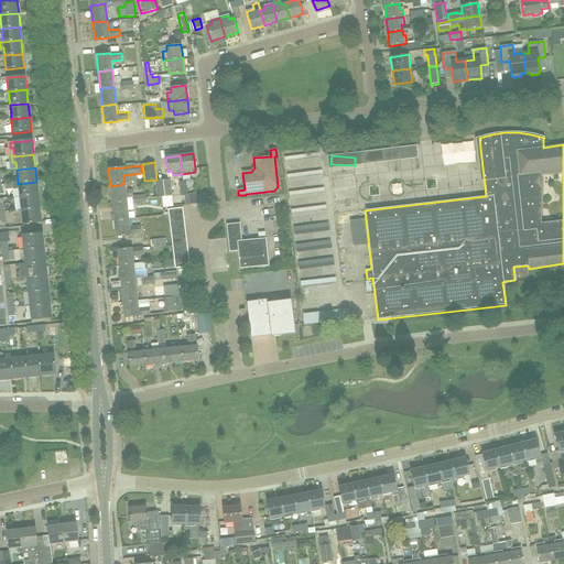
[(170,181),(155,182),(159,197),(172,195),(170,181)]
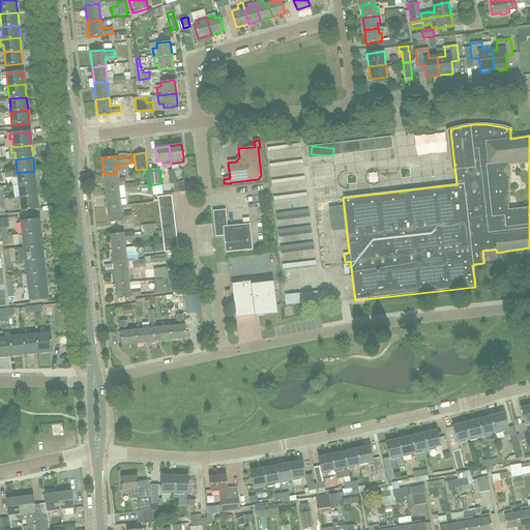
[(174,183),(172,184),(173,193),(185,192),(183,181),(176,182),(174,170),(172,170),(174,183)]
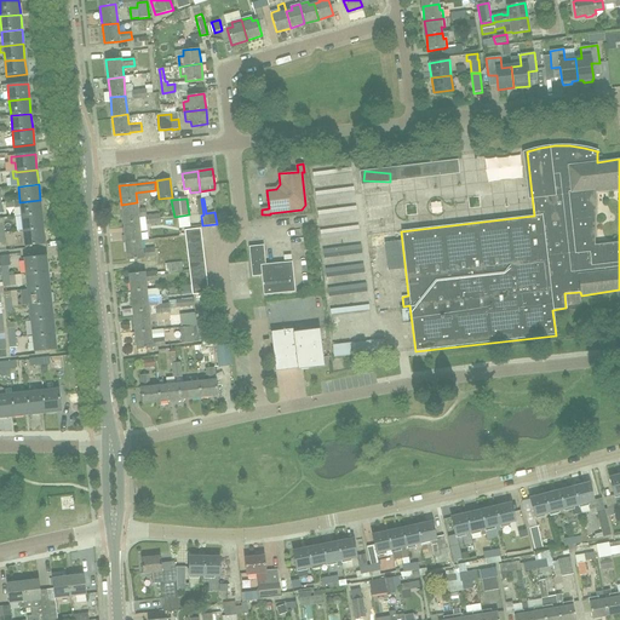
[(15,208),(21,207),(21,217),(41,214),(40,200),(19,202),(19,201),(13,201),(15,208)]
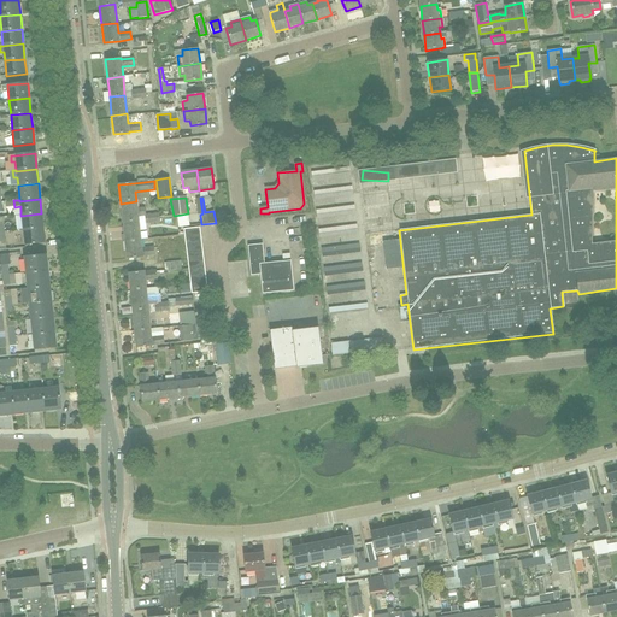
[(145,219),(159,217),(159,213),(145,215),(145,207),(136,209),(136,201),(121,204),(123,222),(139,219),(137,217),(145,216),(145,219)]
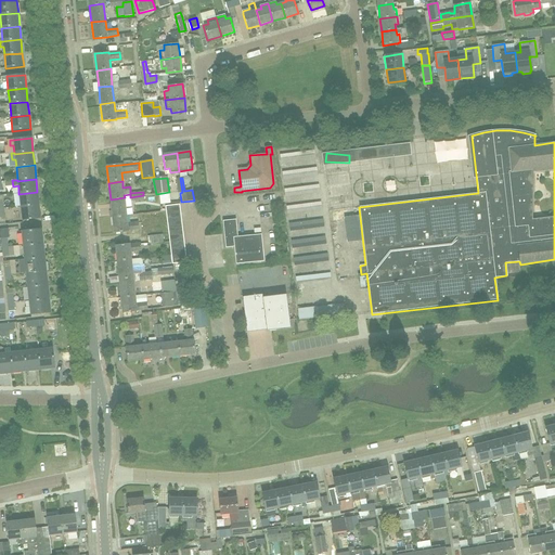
[(37,192),(18,194),(21,207),(39,205),(37,192)]
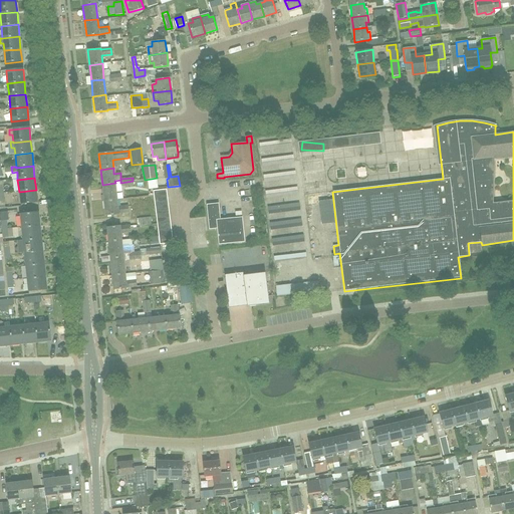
[(103,200),(116,198),(115,183),(102,185),(103,200)]
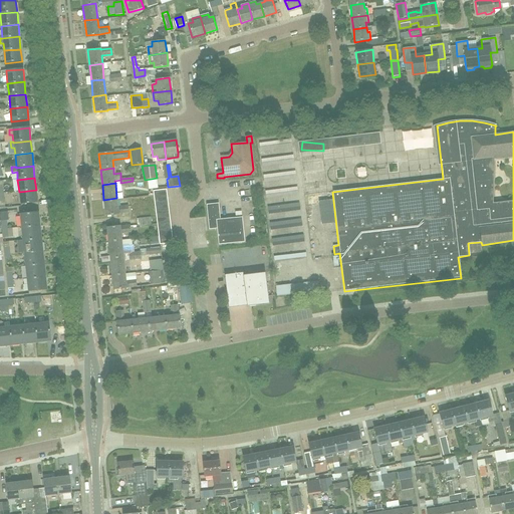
[(273,193),(273,199),(284,199),(284,193),(299,192),(298,188),(268,189),(268,194),(273,193)]
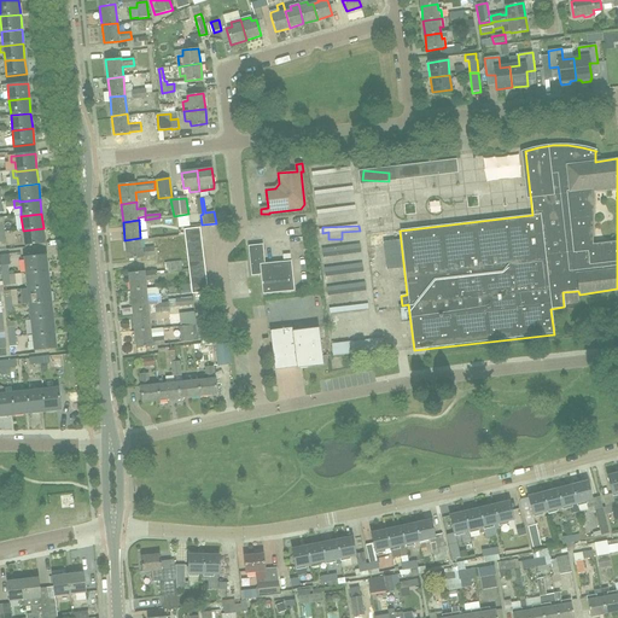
[(184,237),(200,235),(199,227),(184,229),(184,237)]
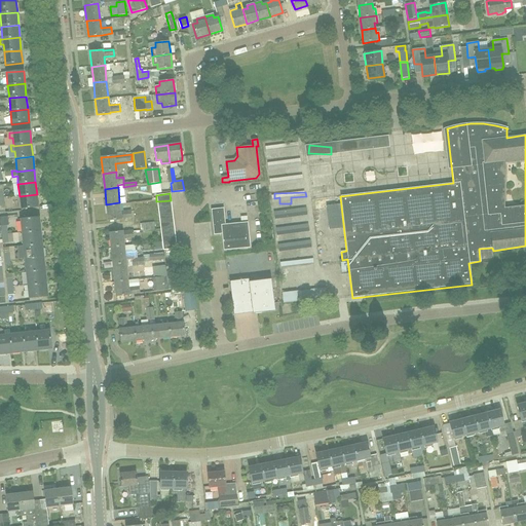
[(7,209),(19,208),(17,194),(6,195),(7,209)]
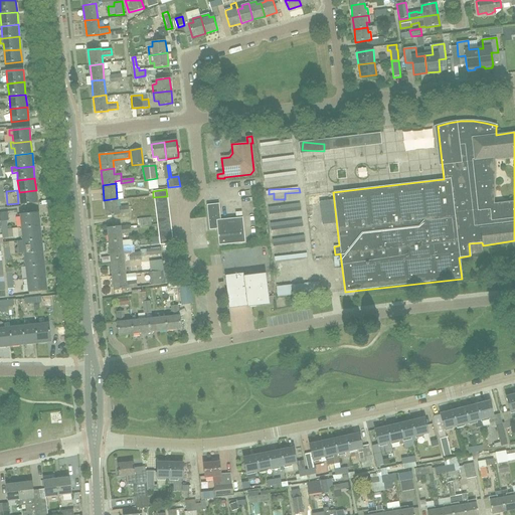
[(36,190),(19,192),(20,205),(37,203),(36,190)]
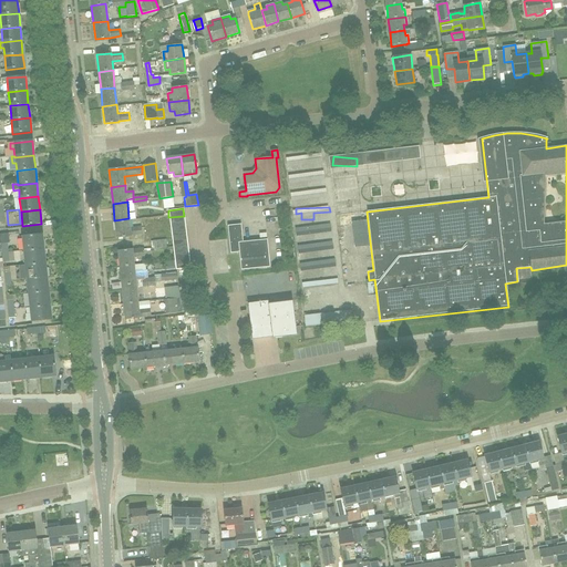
[(339,214),(340,226),(356,225),(354,213),(339,214)]
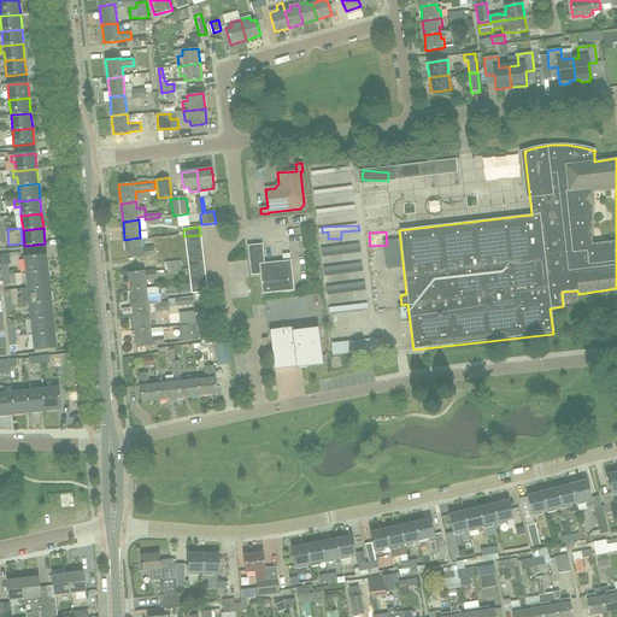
[(200,235),(183,236),(184,245),(201,242),(200,235)]
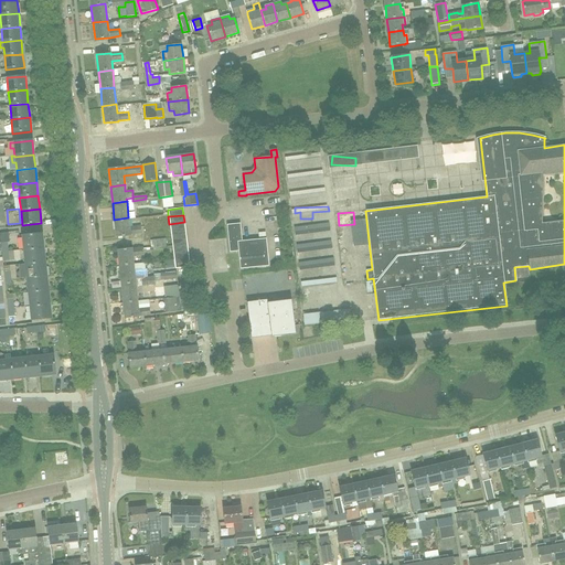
[(128,217),(114,220),(116,236),(130,235),(130,234),(141,233),(140,226),(129,227),(128,217)]
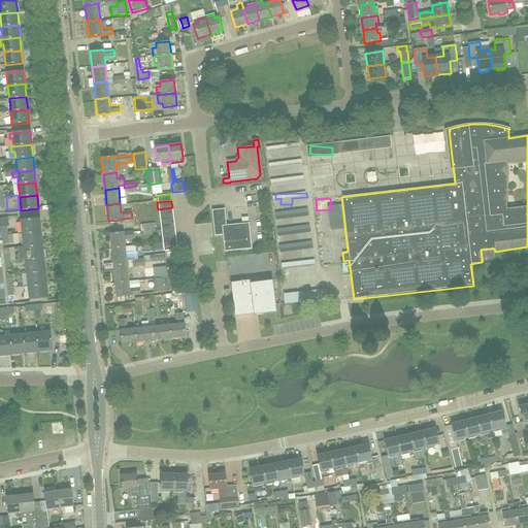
[(172,207),(158,209),(159,217),(173,215),(172,207)]
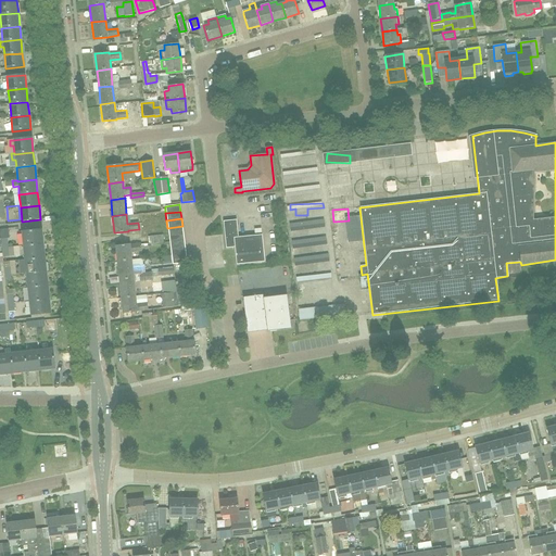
[(237,265),(264,262),(262,235),(238,237),(237,219),(224,222),(226,248),(235,248),(237,265)]
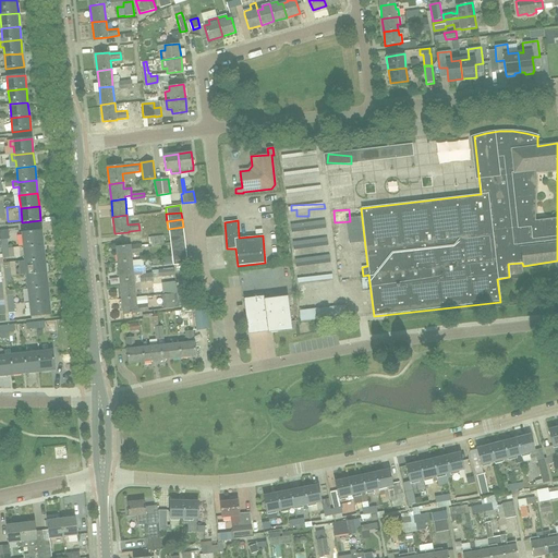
[(292,223),(293,231),(327,229),(327,221),(292,223)]
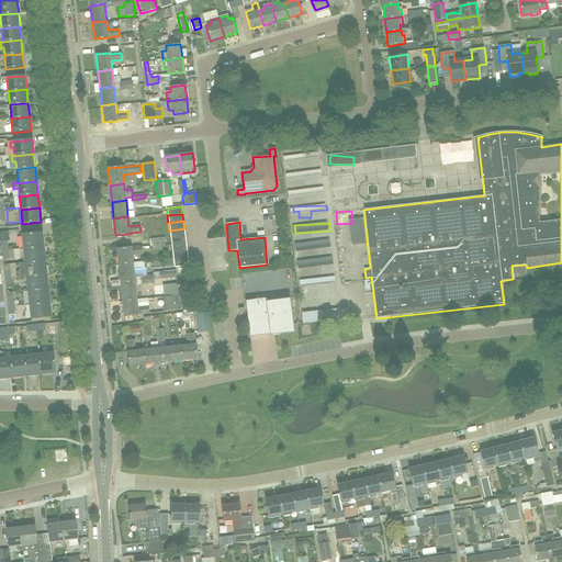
[(184,228),(169,231),(170,237),(186,236),(184,228)]
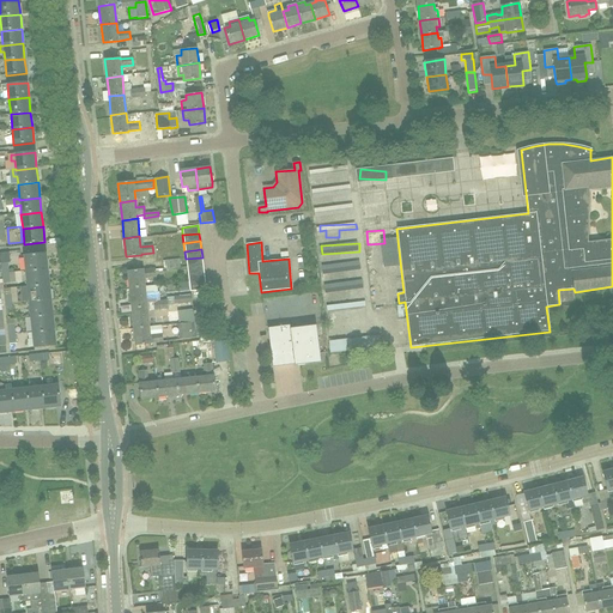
[(25,272),(48,269),(46,254),(24,256),(25,272)]
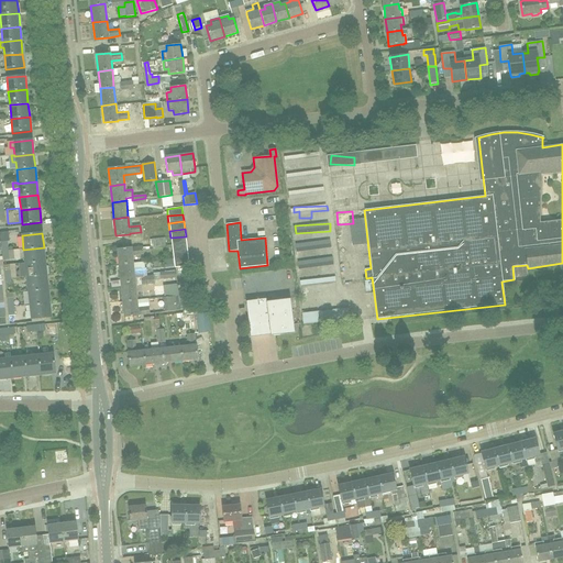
[(186,236),(170,238),(172,245),(187,243),(186,236)]
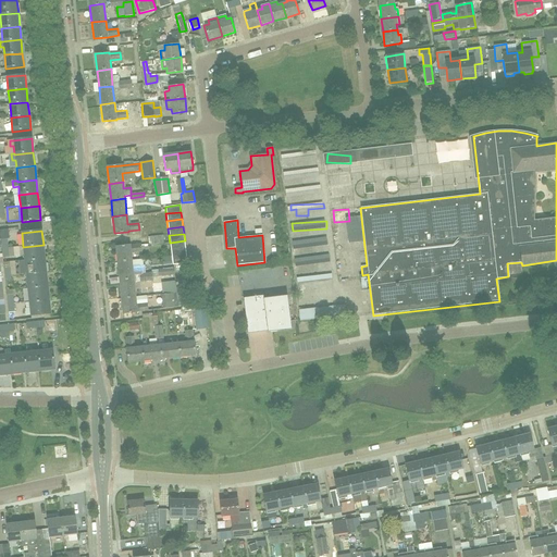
[(164,244),(163,236),(162,236),(162,235),(148,236),(149,245),(164,244)]
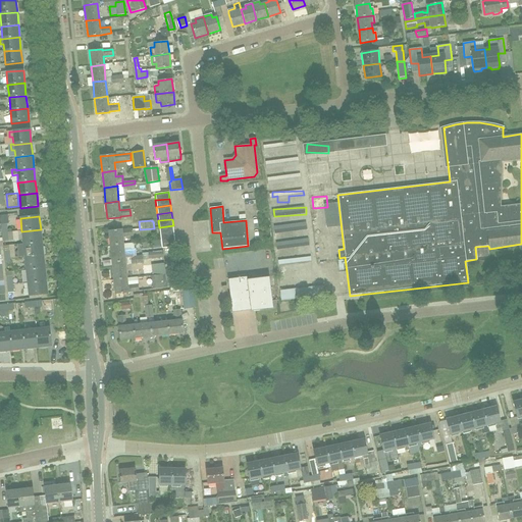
[(173,225),(159,227),(160,235),(174,232),(173,225)]
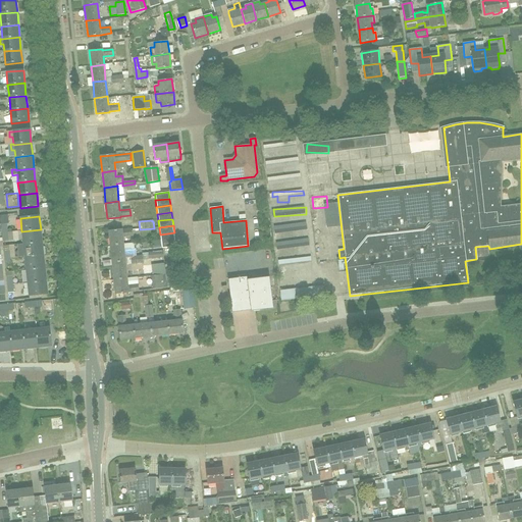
[(110,247),(123,245),(122,237),(133,236),(132,228),(121,229),(108,230),(110,247)]
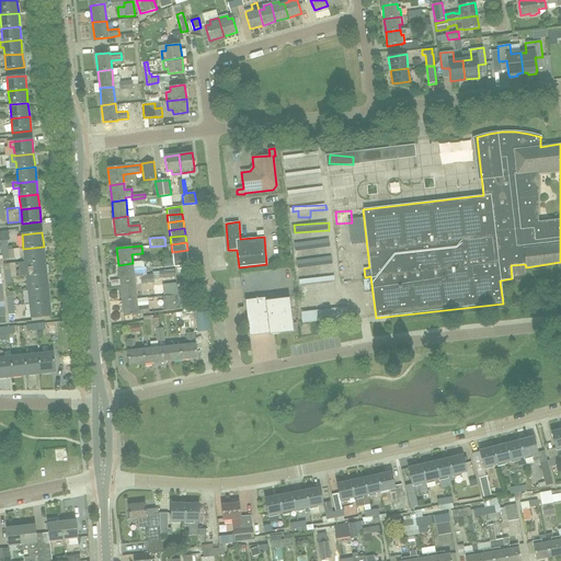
[(23,249),(25,262),(25,263),(45,261),(44,247),(23,249)]
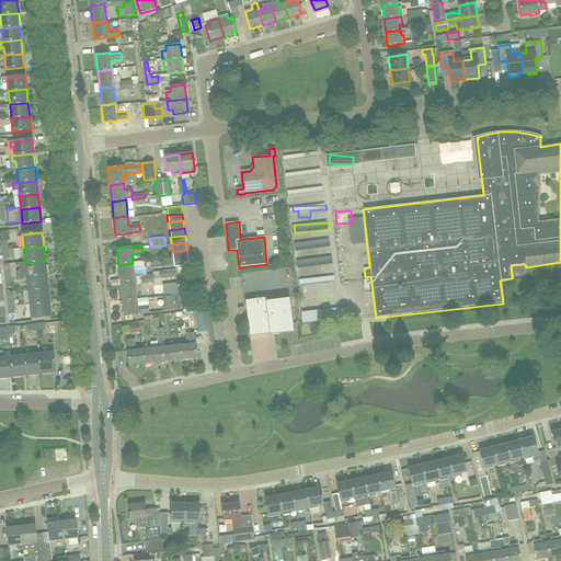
[(13,250),(8,250),(9,251),(1,252),(2,260),(9,259),(14,259),(13,250)]
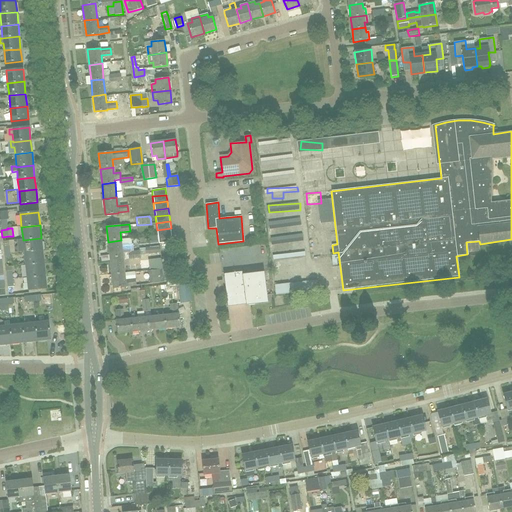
[(171,235),(171,228),(157,230),(157,237),(171,235)]
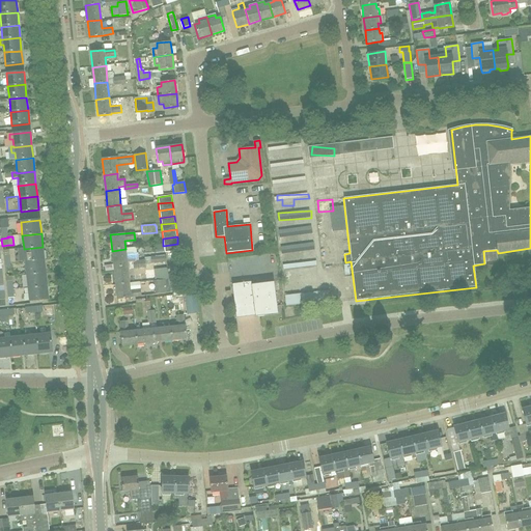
[(164,253),(178,251),(177,244),(163,246),(164,253)]
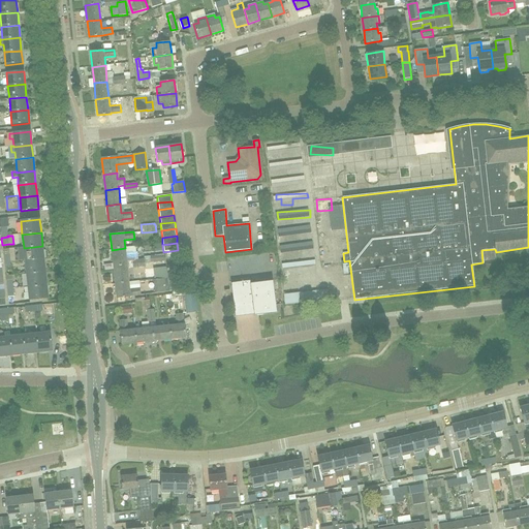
[(19,260),(25,260),(25,261),(44,259),(42,246),(24,248),(24,247),(17,248),(19,260)]
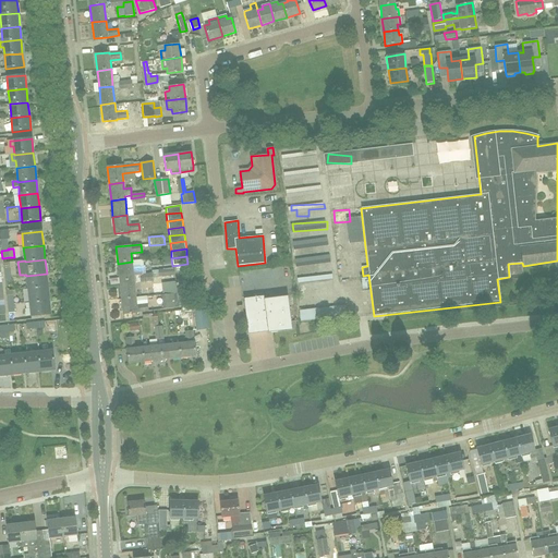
[(15,262),(3,263),(4,268),(3,268),(4,278),(11,277),(11,276),(16,276),(15,262)]
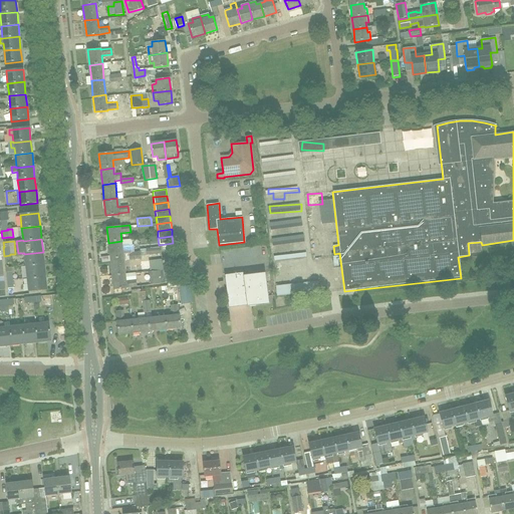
[(121,241),(108,243),(109,258),(123,257),(121,241)]
